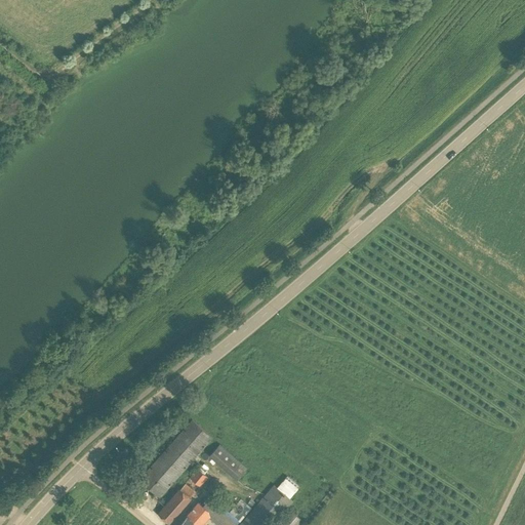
[(212,438),(200,427),(192,419),(139,479),(160,497),(212,438)]
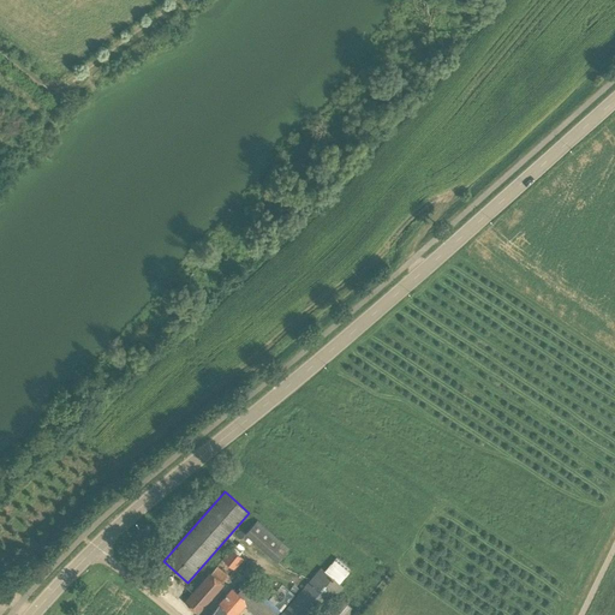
[(290,548),(257,519),(245,533),(278,562),(290,548)]
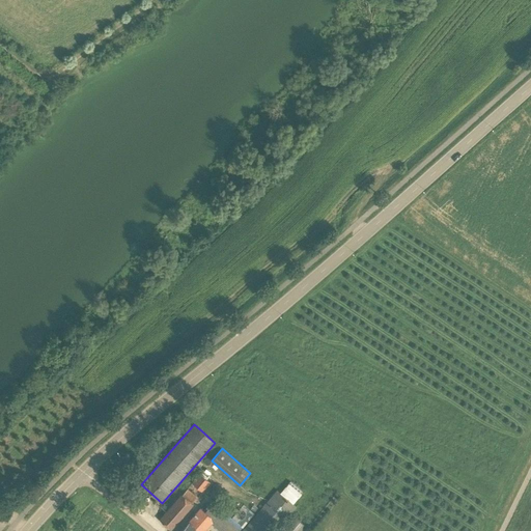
[(203,492),(211,482),(199,473),(192,482),(203,492)]
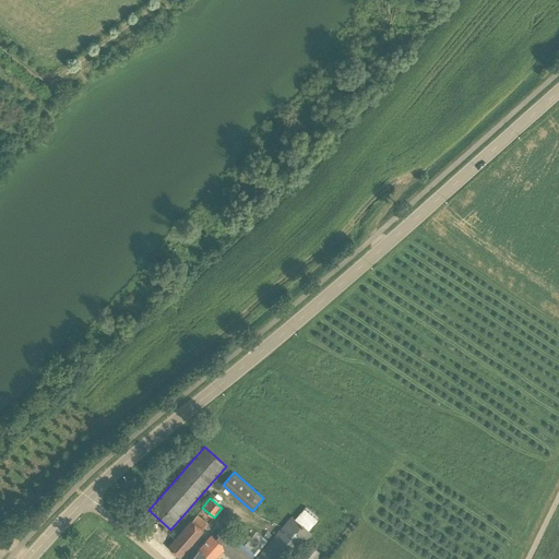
[(180,557),(204,530),(202,528),(207,523),(198,514),(192,520),(191,520),(168,546),(180,557)]
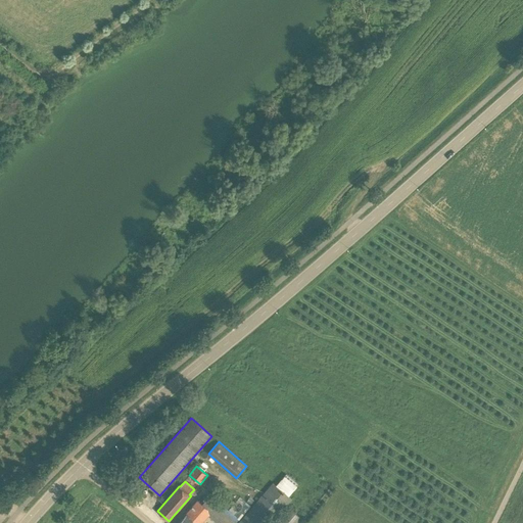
[(273,482),(237,522),(270,522),(291,498),(273,482)]
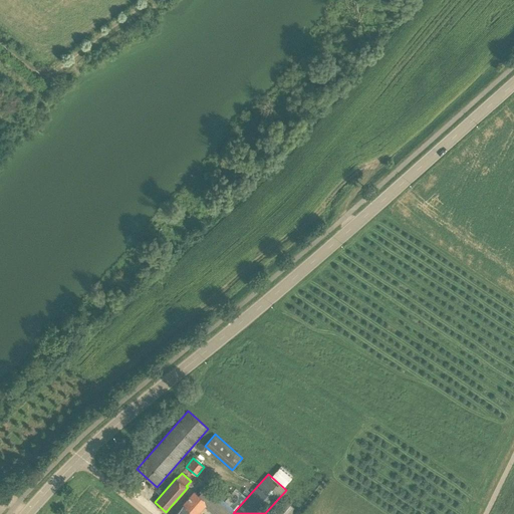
[(214,495),(203,486),(200,489),(198,494),(195,491),(184,505),(175,513),(231,513),(234,510),(216,494),(214,495)]
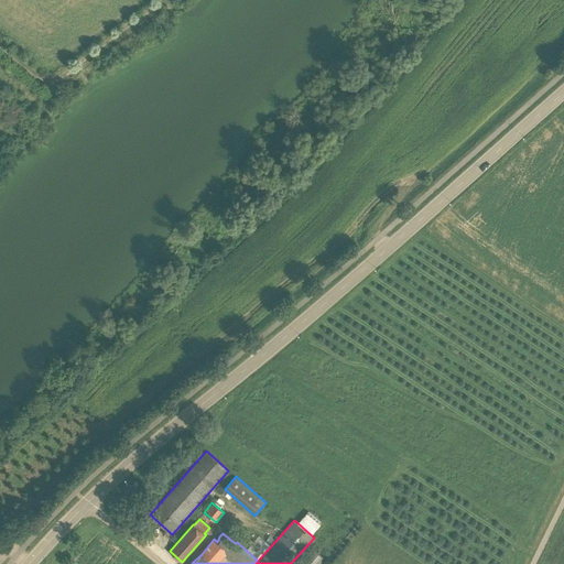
[(294,563),(322,563),(326,559),(311,545),(294,563)]
